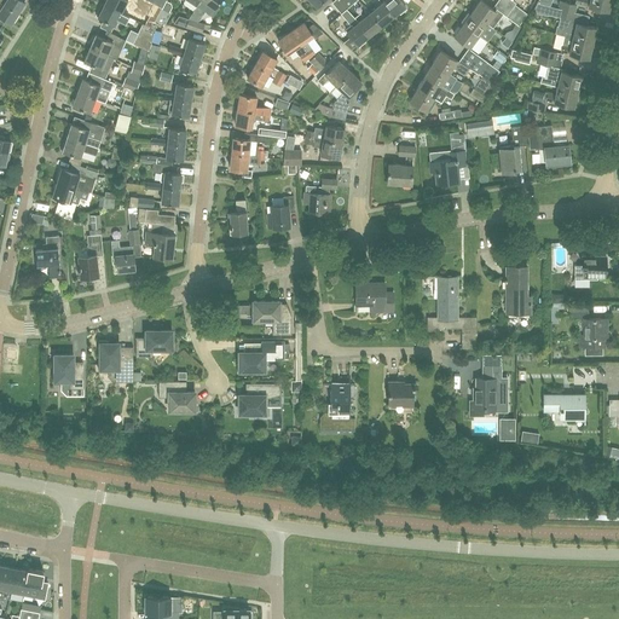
[(0,0),(0,1),(18,13),(18,12),(21,12),(24,7),(23,5),(24,3),(19,0),(0,0)]
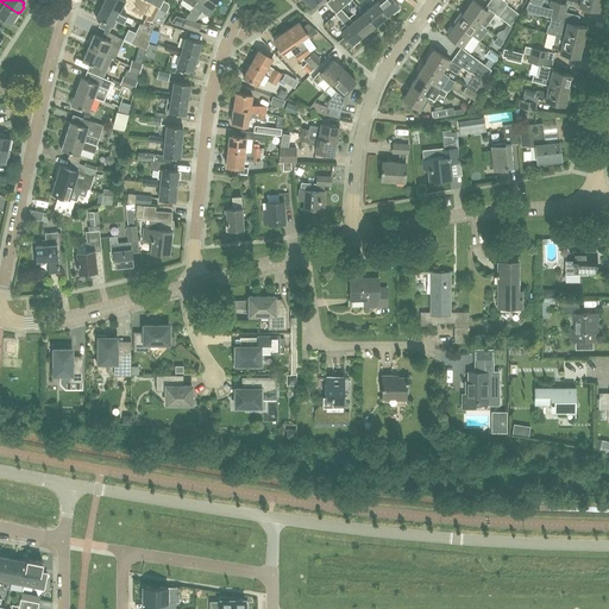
[(119,13),(125,0),(104,0),(102,4),(119,13)]
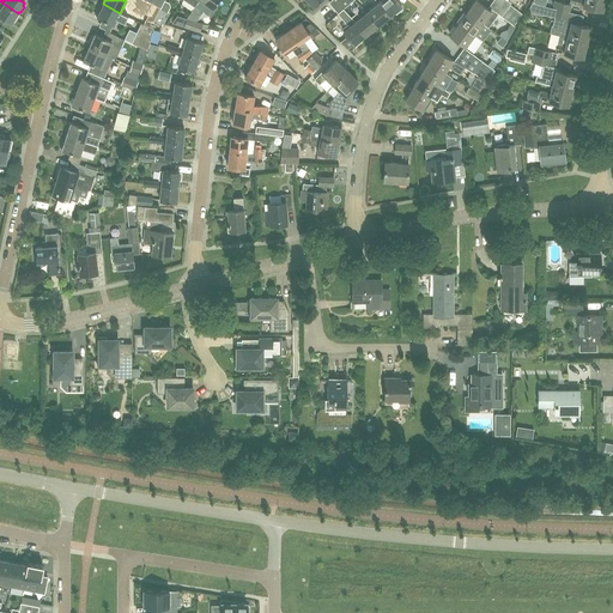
[(339,13),(352,1),(351,0),(343,0),(334,8),(339,13)]
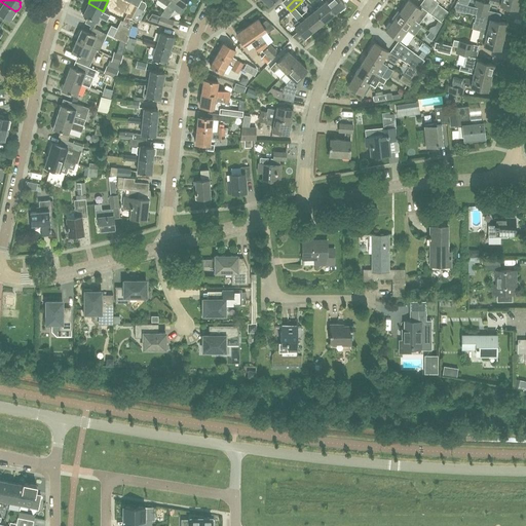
[(344,5),(340,0),(323,0),(325,2),(334,13),(339,9),(340,11),(345,7),(344,5)]
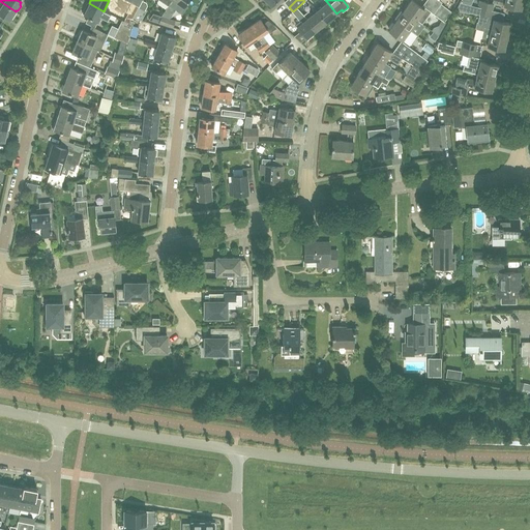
[(418,20),(422,23),(431,12),(412,0),(411,0),(405,9),(418,20)]
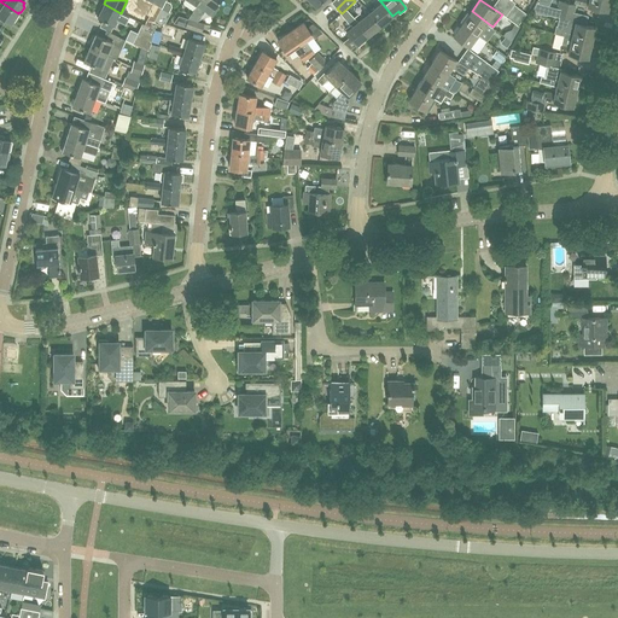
[(575,12),(576,5),(559,0),(557,7),(575,12)]
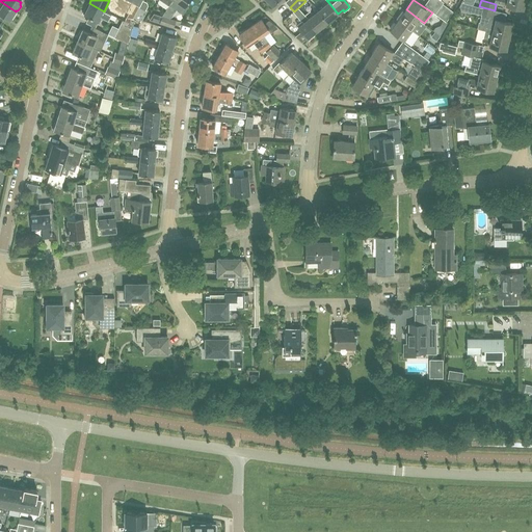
[(524,8),(525,0),(494,0),(494,2),(499,3),(524,8)]
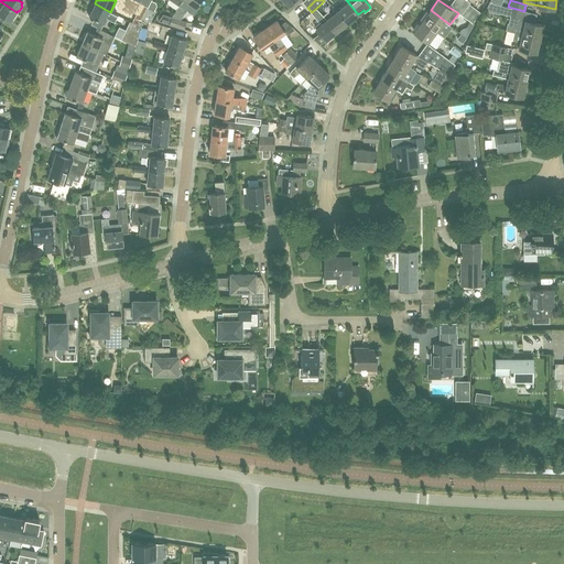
[(10,22),(17,12),(0,1),(0,7),(1,8),(0,9),(0,19),(2,21),(3,19),(10,22)]
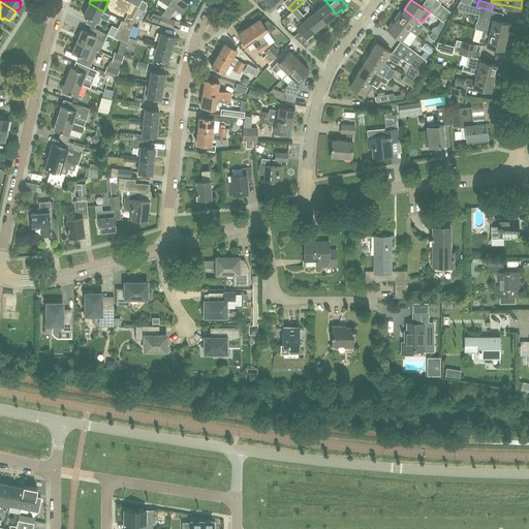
[(325,22),(336,13),(327,2),(316,10),(325,22)]
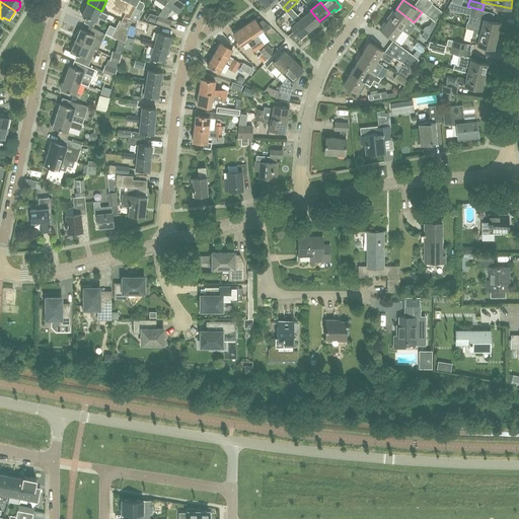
[(101,11),(87,3),(84,8),(83,7),(80,13),(82,14),(81,14),(95,22),(98,16),(104,20),(107,14),(101,11)]
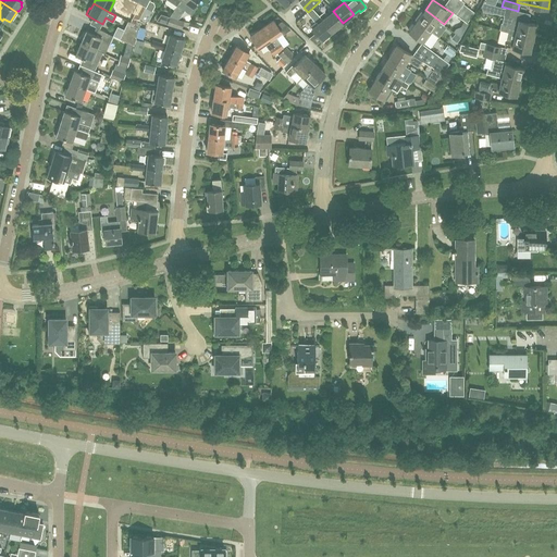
[(471,17),(474,12),(463,4),(460,9),(471,17)]
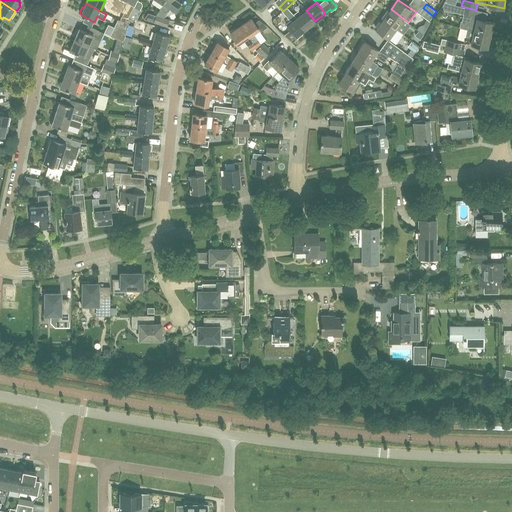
[(467,29),(490,35),(493,22),(485,20),(474,18),(476,10),(461,6),(454,5),(453,11),(460,13),(463,14),(461,22),(460,28),(467,30),(467,29)]
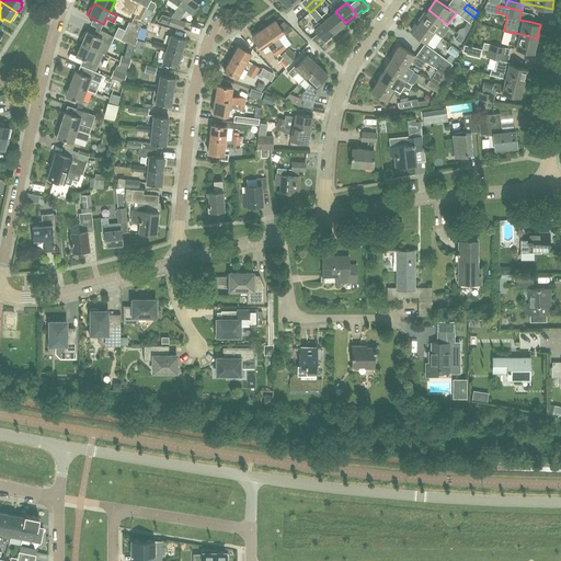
[(335,32),(325,20),(324,20),(321,16),(315,8),(310,12),(309,12),(318,23),(312,26),(315,29),(323,41),(324,39),(325,42),(331,37),(330,36),(335,32)]
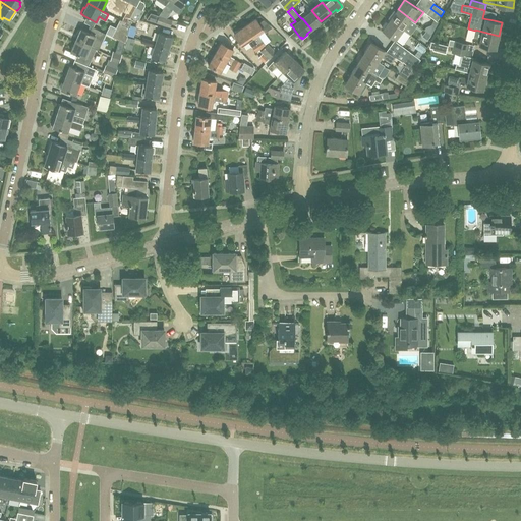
[(437,21),(441,16),(430,8),(426,13),(437,21)]
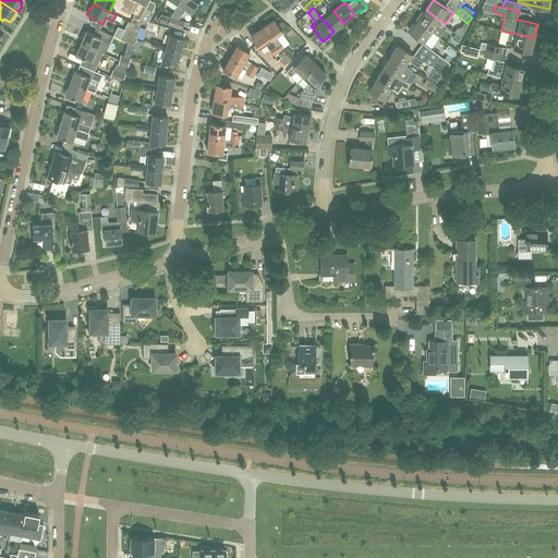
[(140,19),(149,21),(153,14),(145,10),(140,19)]
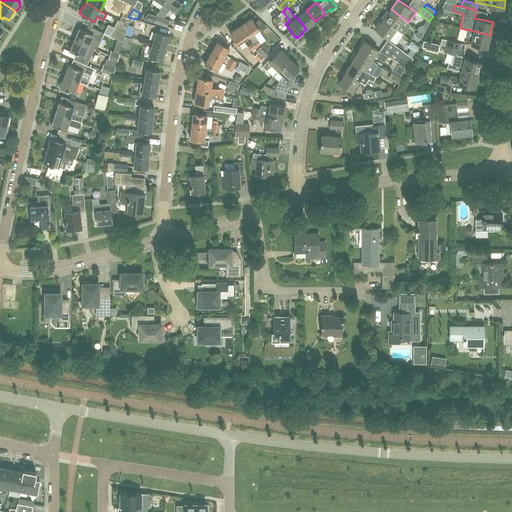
[(306,10),(305,9),(300,13),(298,11),(293,15),(296,18),(297,18),(306,29),(315,21),(306,10)]
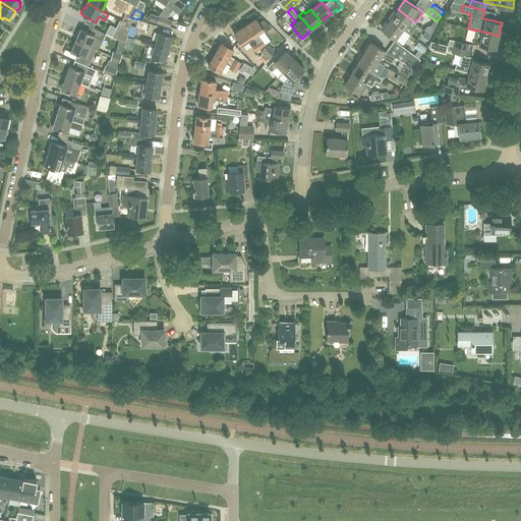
[(404,30),(411,19),(398,9),(391,19),(404,30)]
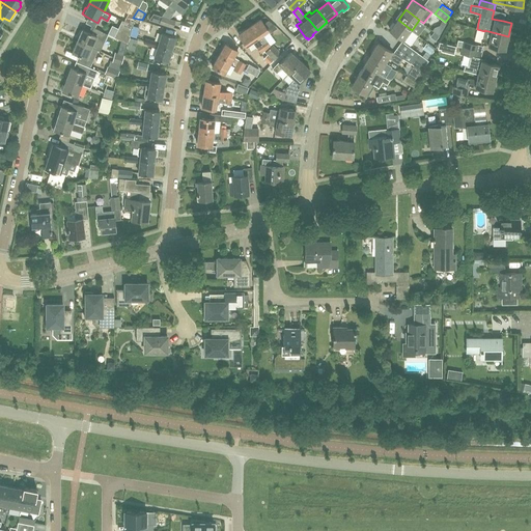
[(149,20),(154,22),(159,23),(162,16),(156,15),(152,14),(149,20)]
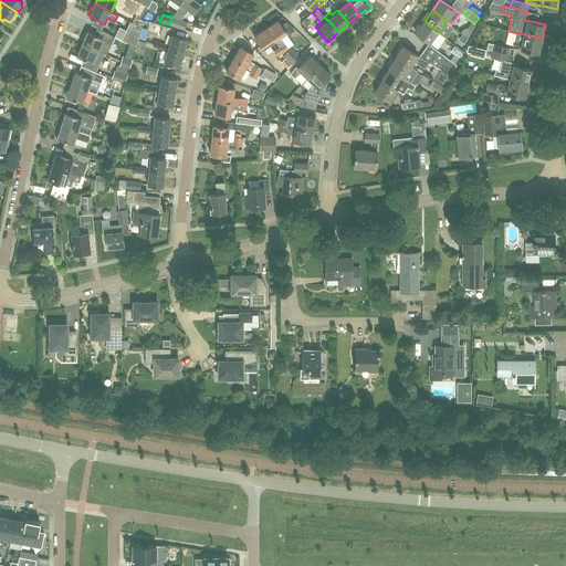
[(187,21),(173,17),(169,24),(185,30),(187,21)]
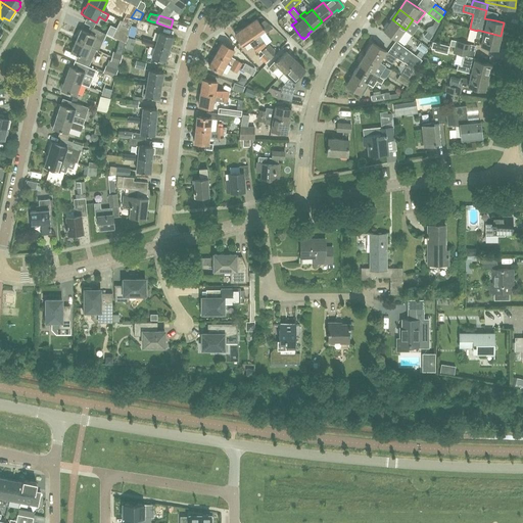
[(263,49),(267,46),(262,40),(263,39),(258,34),(265,30),(256,18),(245,26),(254,38),(263,49)]
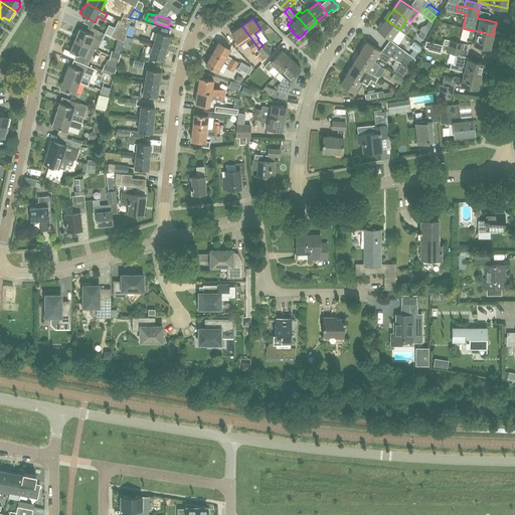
[(391,39),(399,29),(386,19),(378,29),(391,39)]
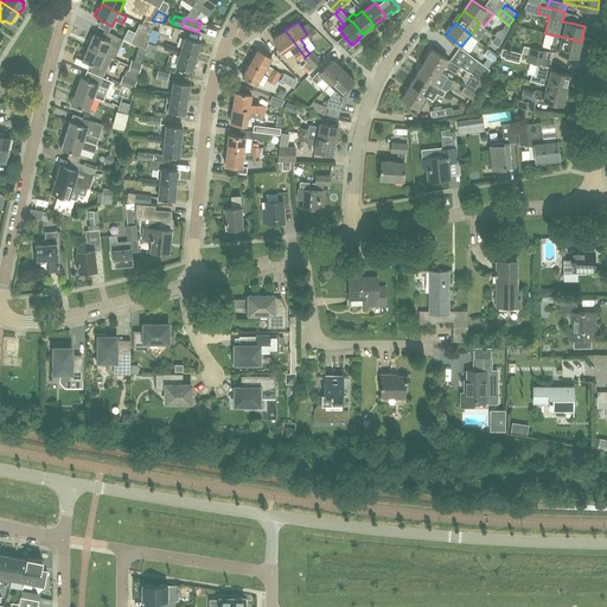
[(146,50),(151,32),(153,27),(141,25),(139,24),(131,43),(136,46),(146,50)]
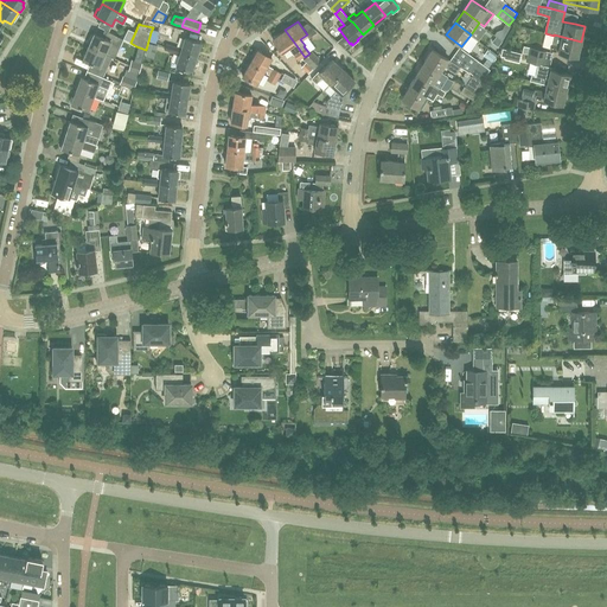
[(305,57),(295,44),(285,30),(273,39),(282,52),(288,49),(293,55),(293,53),(298,62),(305,57)]
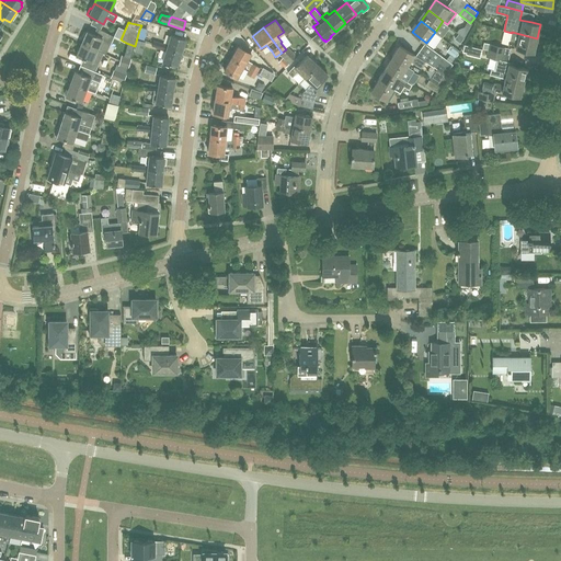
[(96,50),(96,49),(102,37),(87,31),(81,43),(96,50)]
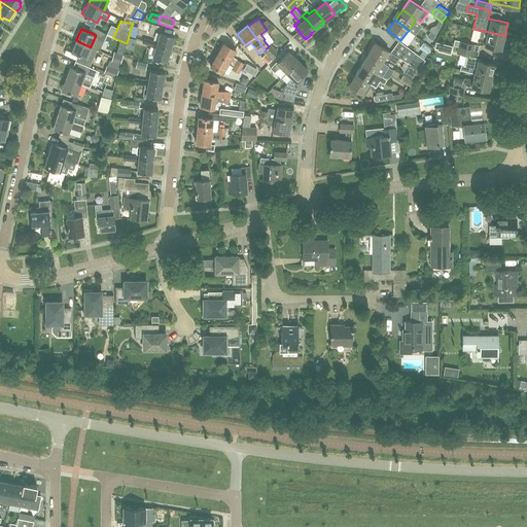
[(501,48),(504,36),(481,30),(481,31),(479,37),(480,37),(478,43),(501,48)]
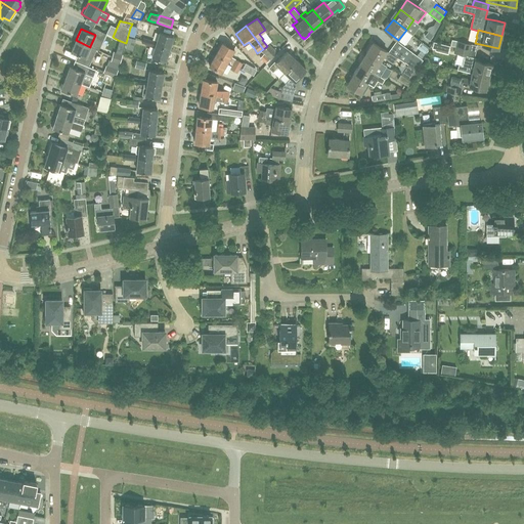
[(169,48),(173,36),(160,32),(157,42),(143,38),(142,40),(169,48)]
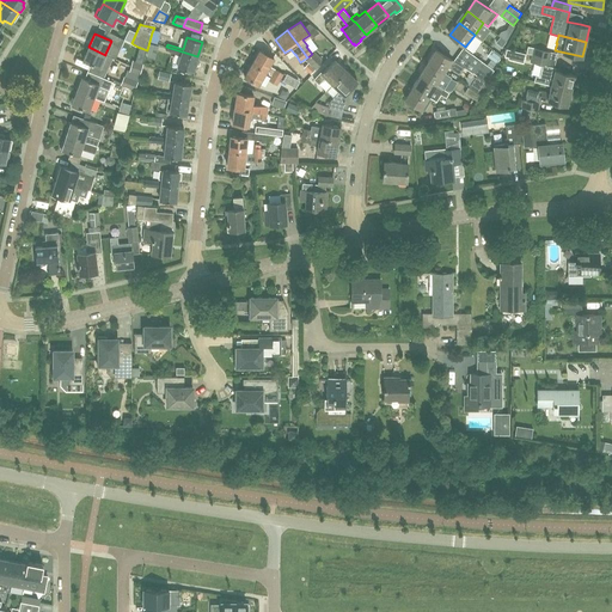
[(502,47),(507,41),(501,37),(496,42),(502,47)]
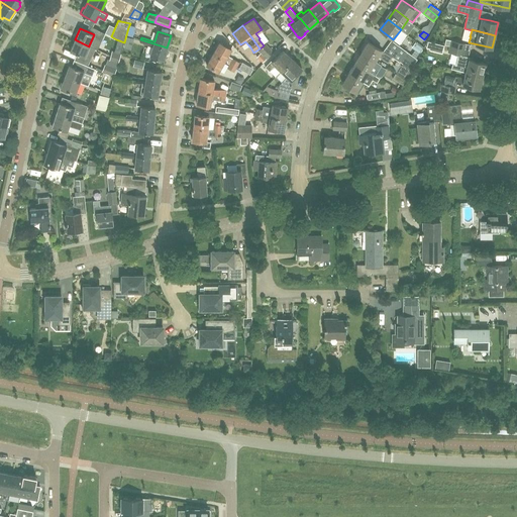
[(89,67),(89,66),(84,64),(87,59),(90,60),(95,48),(89,45),(89,46),(75,39),(70,50),(76,54),(79,55),(76,61),(78,62),(89,67)]
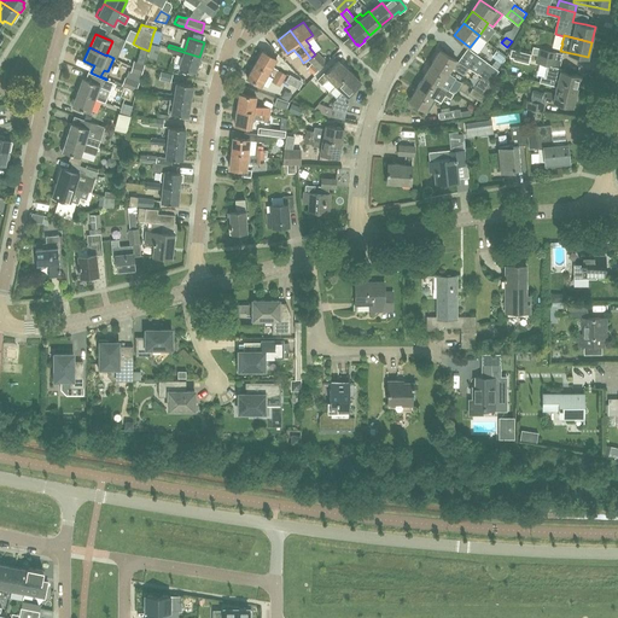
[(194,73),(199,57),(168,47),(167,51),(182,56),(179,68),(194,73)]
